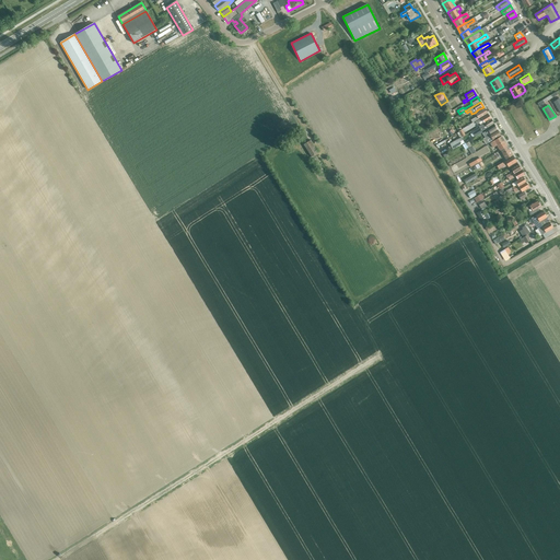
[(477,116),(470,120),(473,123),(487,114),(485,108),(479,112),(475,114),(477,116)]
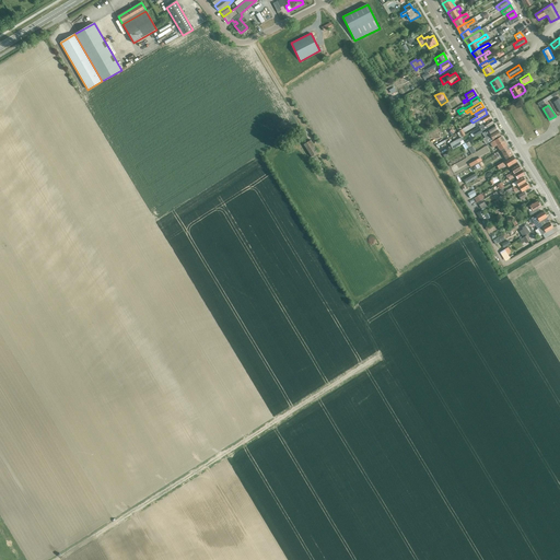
[(488,114),(478,120),(475,121),(477,125),(482,120),(485,123),(491,119),(488,114)]
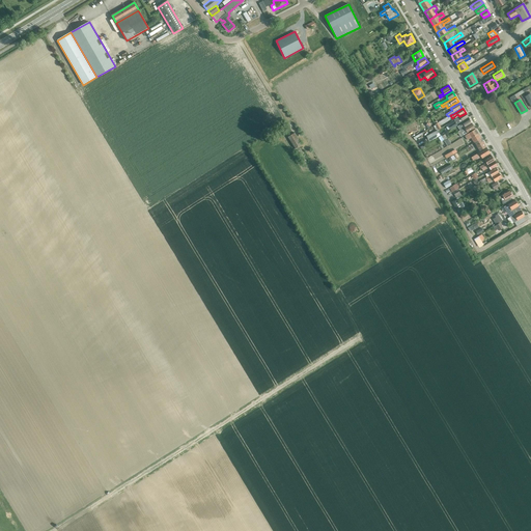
[(459,116),(454,120),(455,121),(456,124),(462,121),(468,117),(466,113),(459,116)]
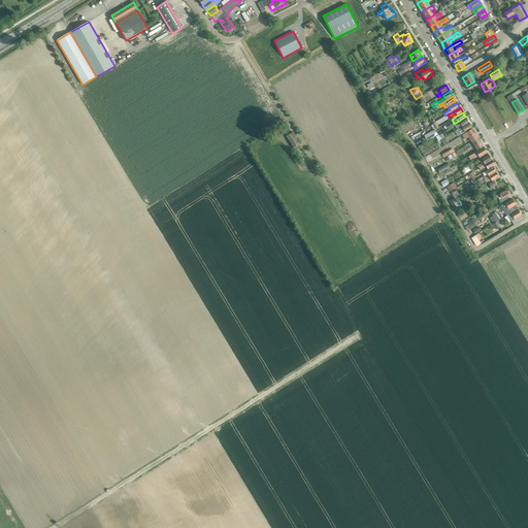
[(462,127),(469,123),(466,119),(455,126),(457,130),(462,127)]
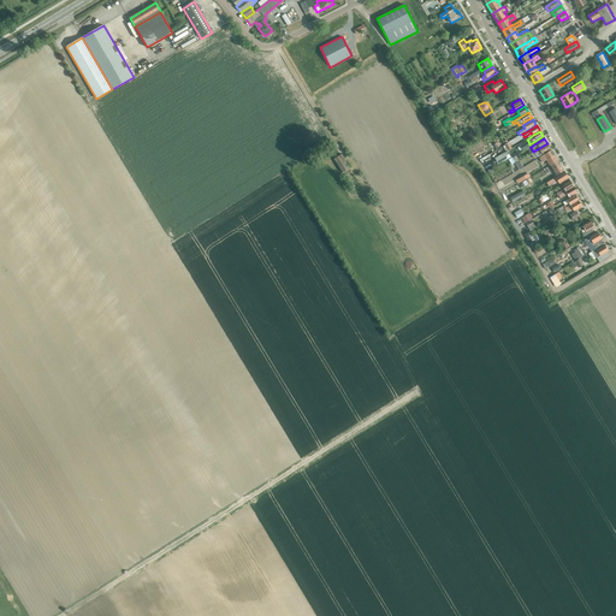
[(533,152),(531,153),(534,159),(538,157),(542,154),(551,149),(548,143),(539,148),(533,152)]
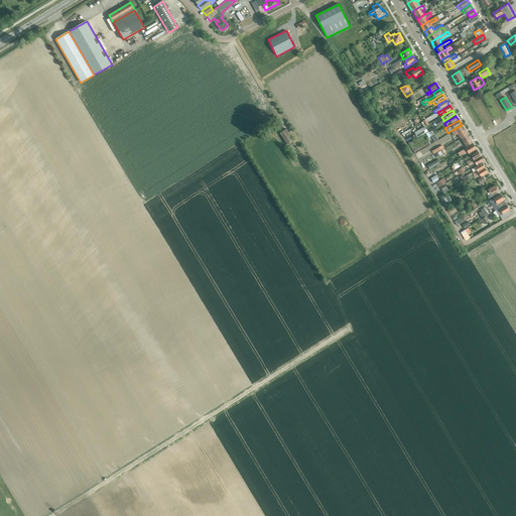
[(269,133),(279,127),(276,122),(267,128),(269,133)]
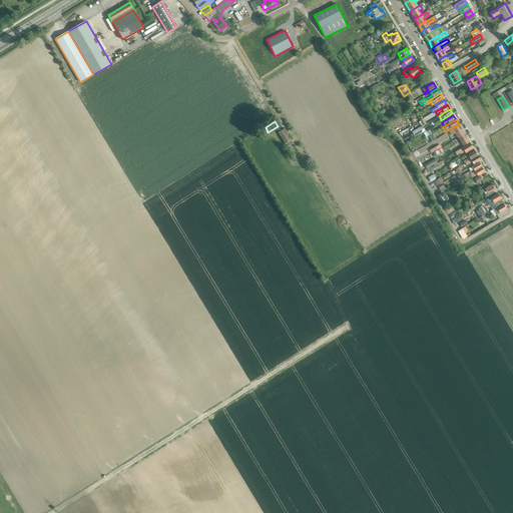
[(458,137),(464,133),(459,124),(449,131),(451,135),(455,133),(458,137)]
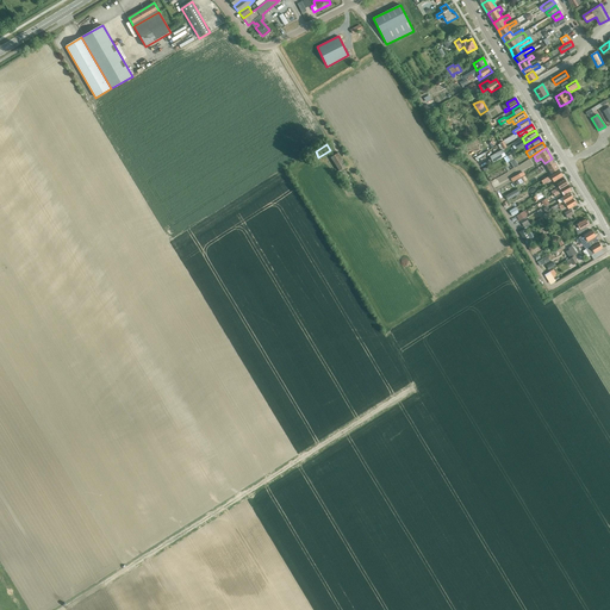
[(503,150),(490,157),(493,163),(505,156),(503,150)]
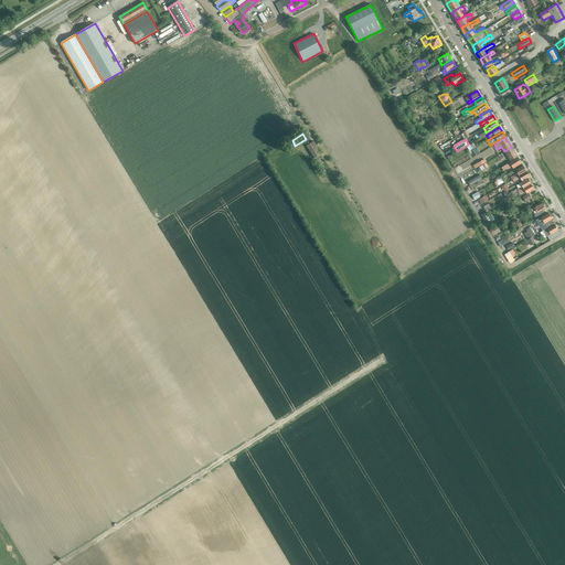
[(313,158),(321,153),(313,141),(307,146),(313,158)]
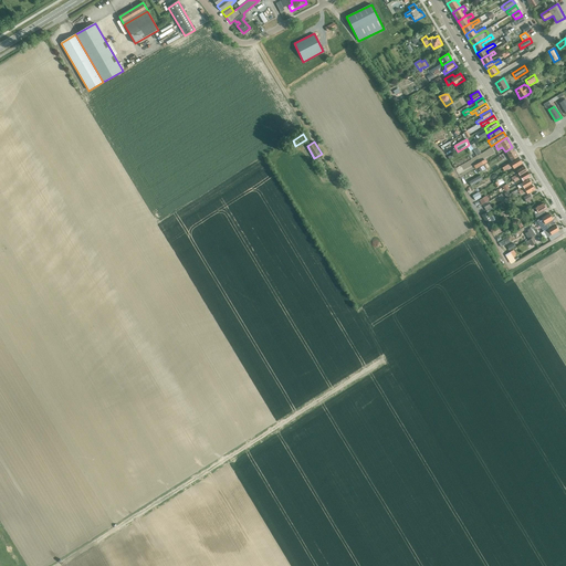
[(512,147),(505,152),(511,160),(519,157),(512,147)]
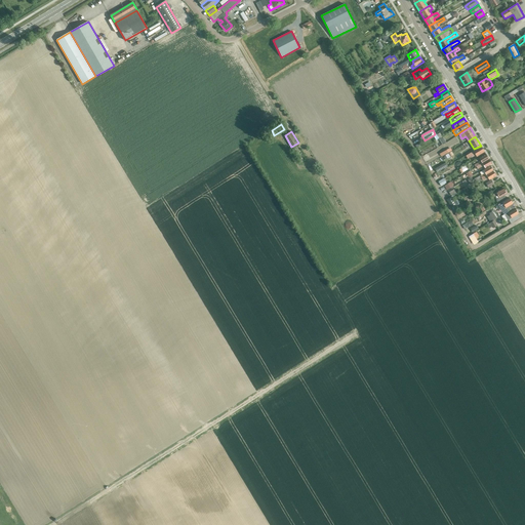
[(481,147),(469,154),(466,156),(468,158),(475,154),(477,156),(484,152),(481,147)]
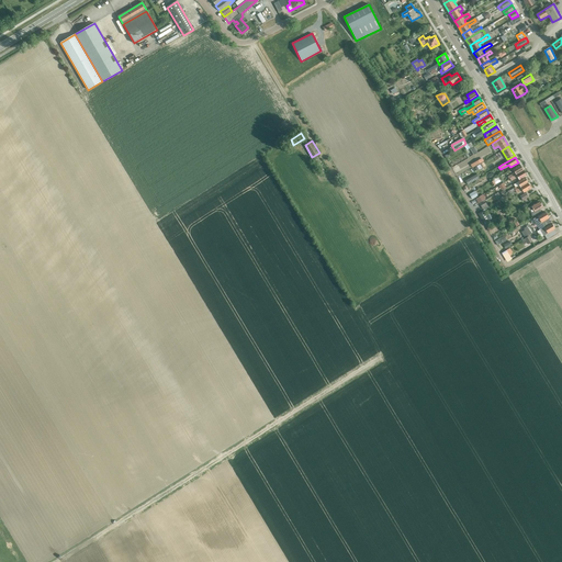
[(478,160),(471,165),(472,168),(480,164),(484,161),(482,158),(478,160)]
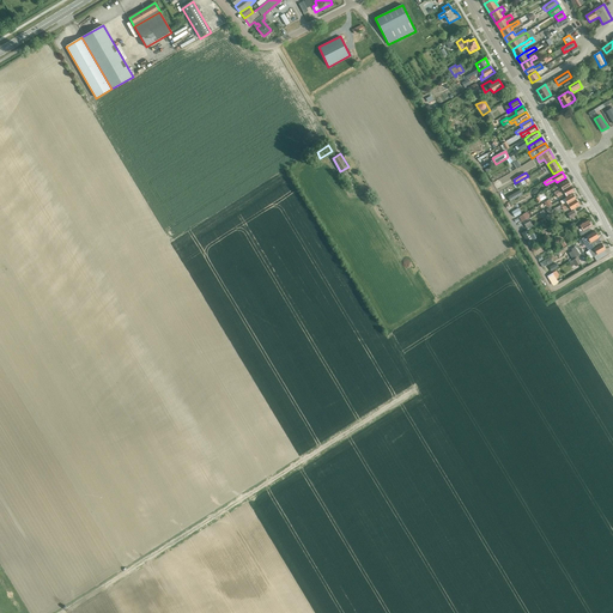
[(562,188),(557,190),(554,192),(556,194),(571,186),(568,180),(559,184),(562,188)]
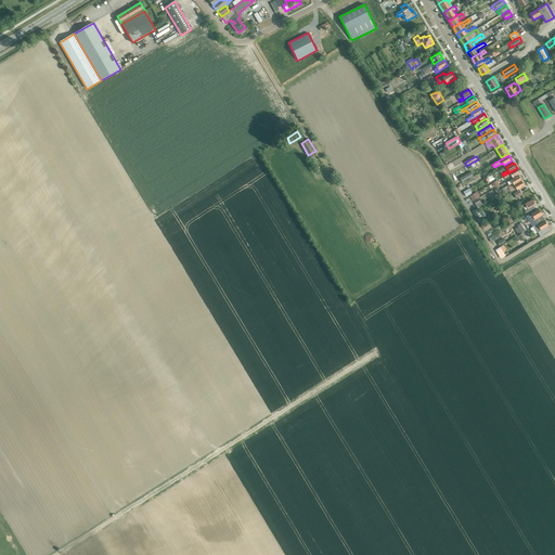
[(517,168),(503,176),(504,179),(511,175),(513,178),(520,173),(517,168)]
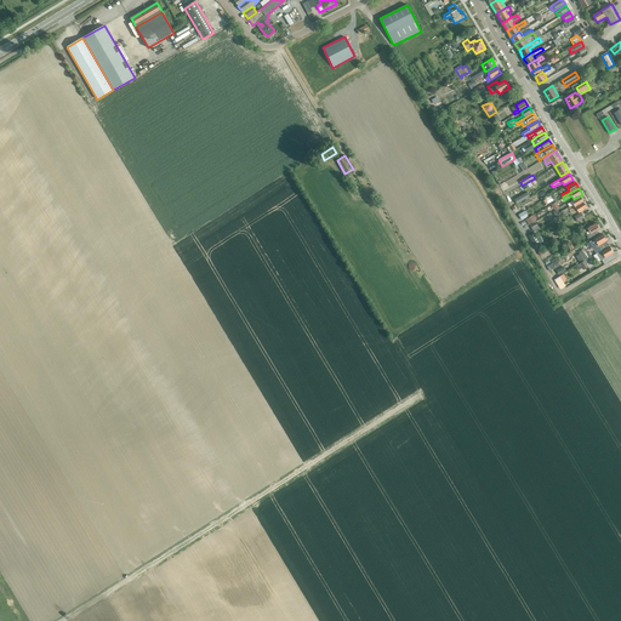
[(527,193),(514,200),(517,204),(529,197),(527,193)]
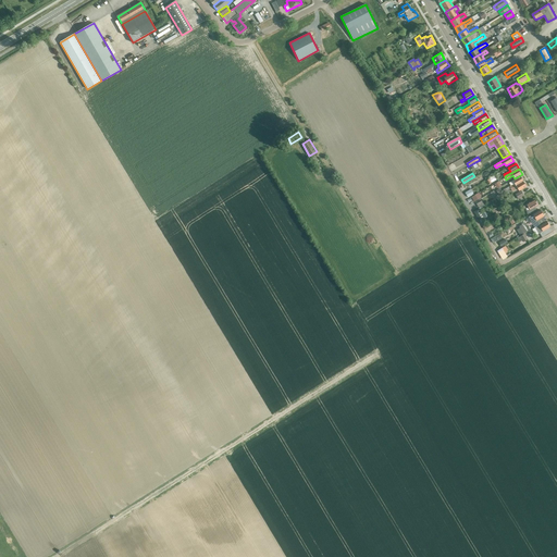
[(510,185),(506,188),(507,190),(510,188),(523,181),(522,180),(523,178),(521,176),(520,176),(512,181),(509,183),(510,185)]
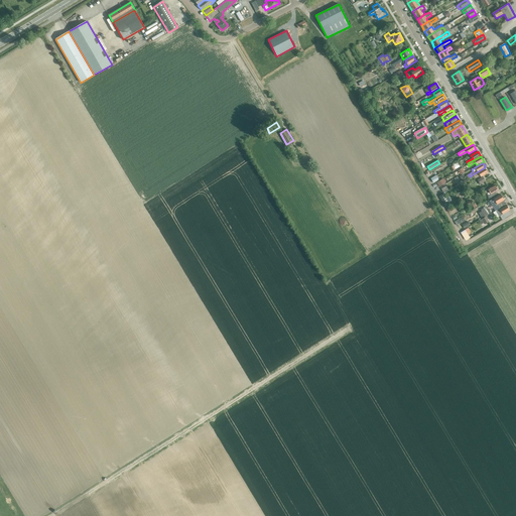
[(488,172),(485,167),(473,174),(475,176),(479,174),(481,176),(488,172)]
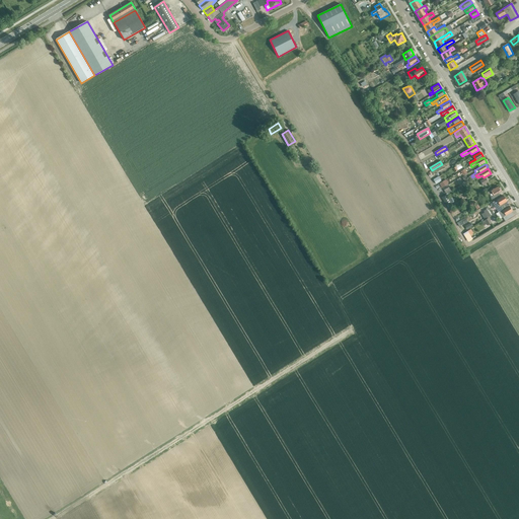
[(498,186),(488,192),(489,194),(492,192),(494,196),(491,197),(493,200),(500,196),(498,193),(501,191),(501,190),(500,188),(499,189),(498,186)]
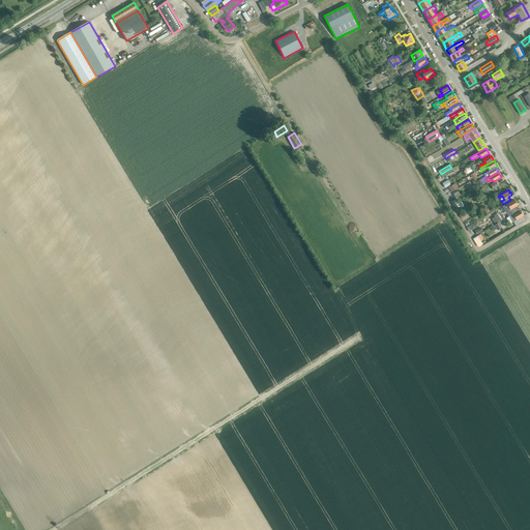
[(455,199),(450,202),(455,210),(461,207),(455,199)]
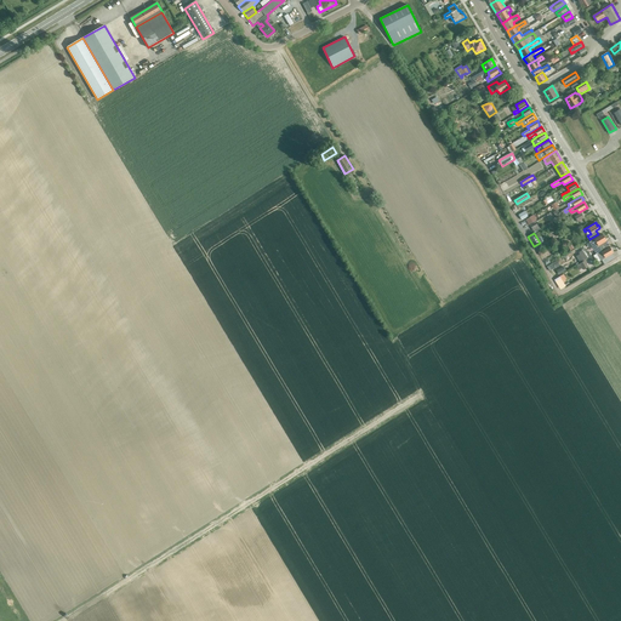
[(594,239),(590,241),(592,246),(597,254),(600,251),(602,250),(599,246),(603,244),(602,243),(607,240),(602,234),(594,239)]
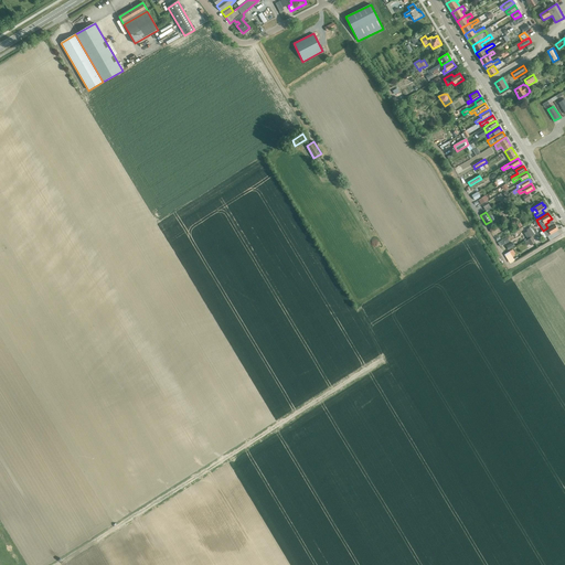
[(543,231),(540,232),(543,238),(546,237),(558,230),(555,224),(547,228),(546,228),(543,231)]
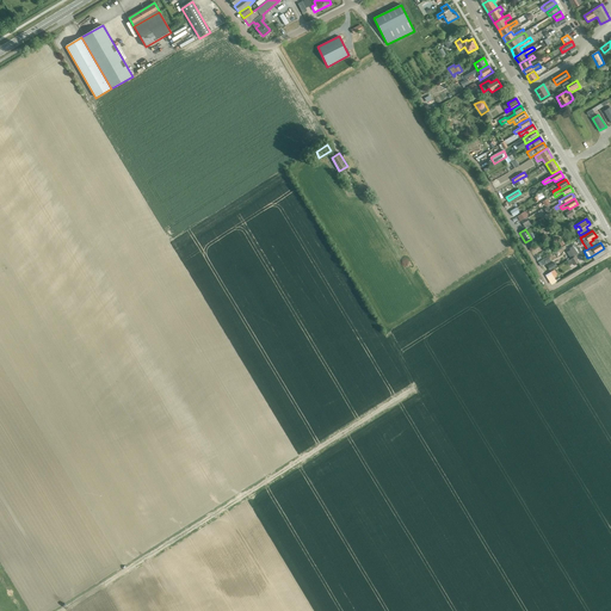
[(578,253),(573,246),(569,248),(569,250),(566,252),(571,258),(578,253)]
